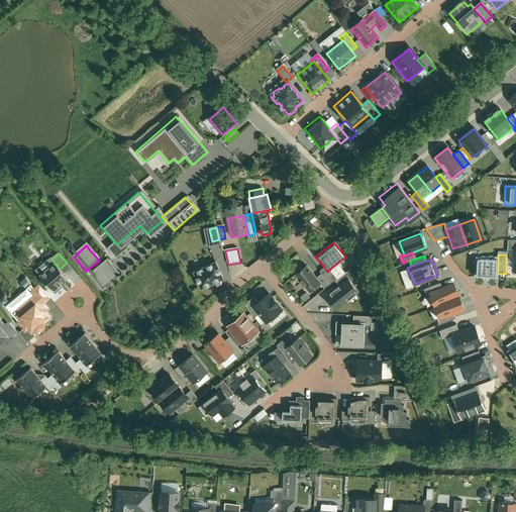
[(474,259),(474,282),(498,282),(498,274),(498,259),(474,259)]
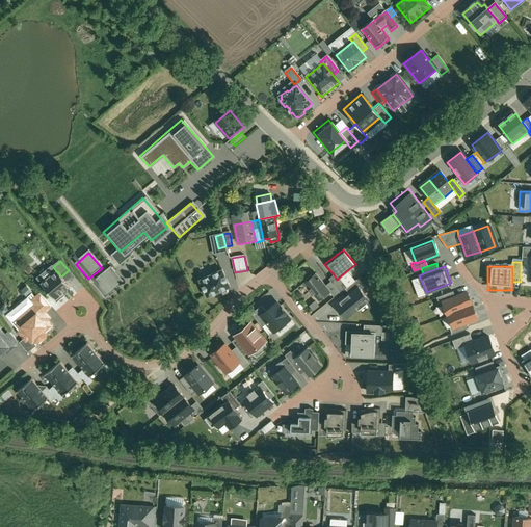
[(110,268),(91,284),(105,298),(123,284),(110,268)]
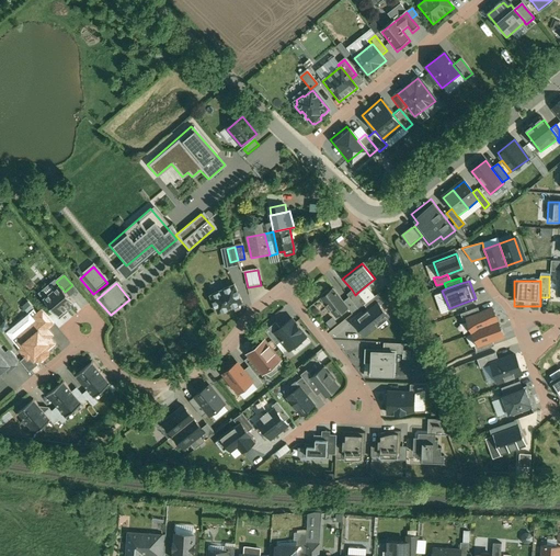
[(233,286),(212,296),(210,296),(210,297),(212,297),(218,314),(219,315),(220,315),(242,304),(242,305),(243,304),(242,303),(235,286),(236,286),(235,285),(233,286)]
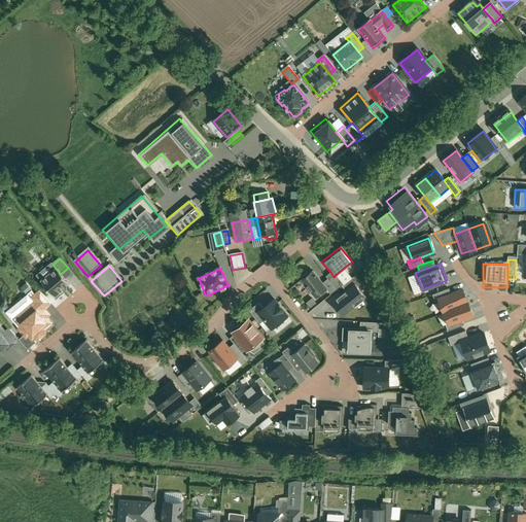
[(57,270),(41,282),(56,300),(62,294),(61,292),(70,285),(61,274),(57,269),(57,270)]
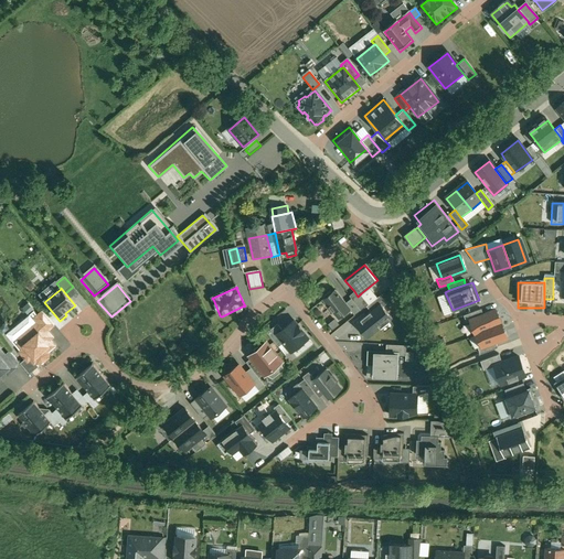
[(336,291),(331,293),(330,292),(325,298),(326,299),(323,300),(339,319),(350,310),(351,309),(347,303),(336,291)]
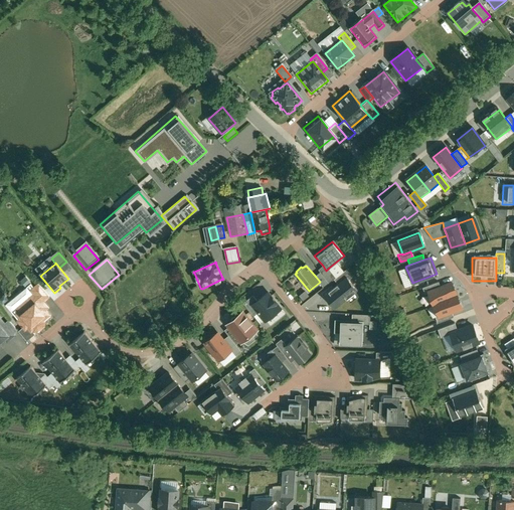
[(326,271),(323,266),(318,270),(321,273),(329,283),(332,281),(336,278),(329,268),(326,271)]
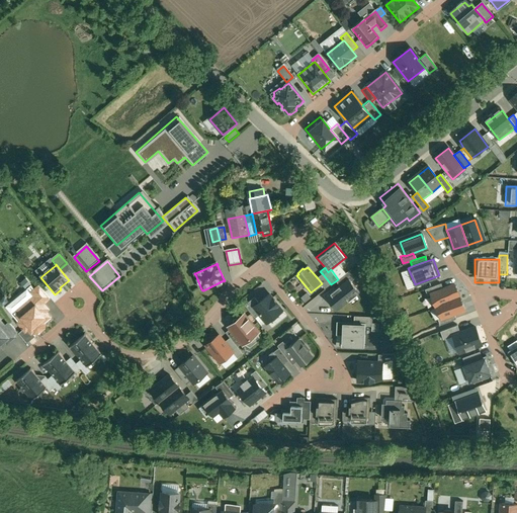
[(334,282),(338,286),(347,279),(348,280),(352,277),(347,271),(338,279),(334,282)]
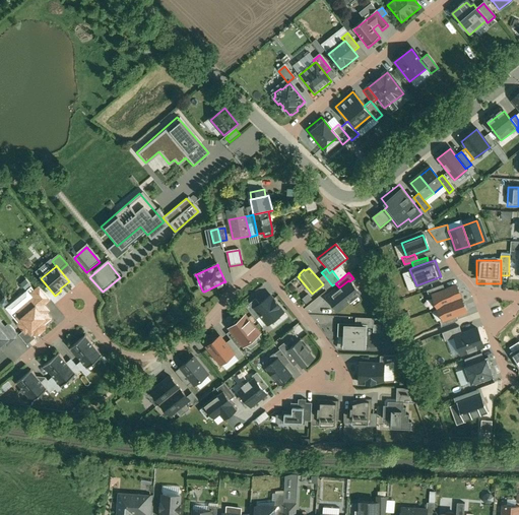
[(332,285),(324,275),(319,279),(323,284),(322,285),(326,291),(332,285)]
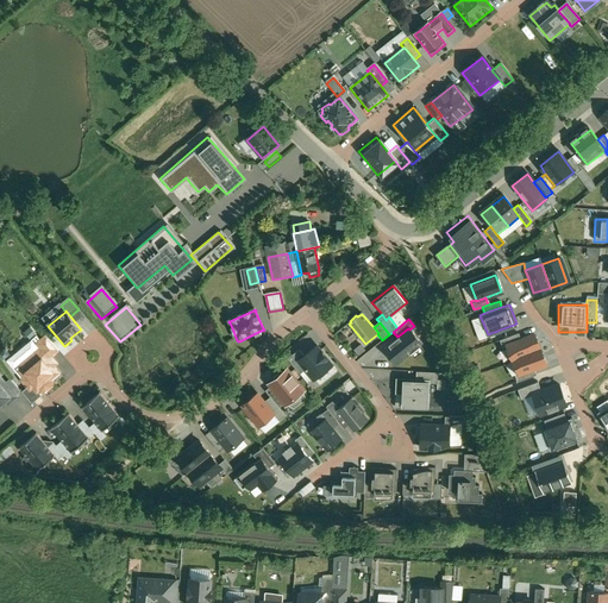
[(397,337),(382,349),(395,366),(421,345),(409,330),(408,328),(397,337)]
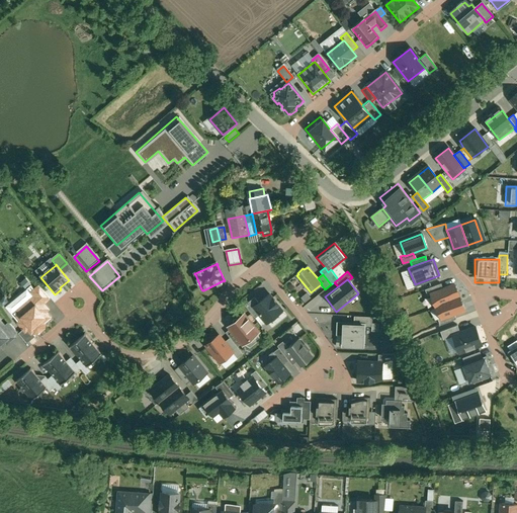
[(430,294),(435,309),(460,298),(455,285),(430,294)]
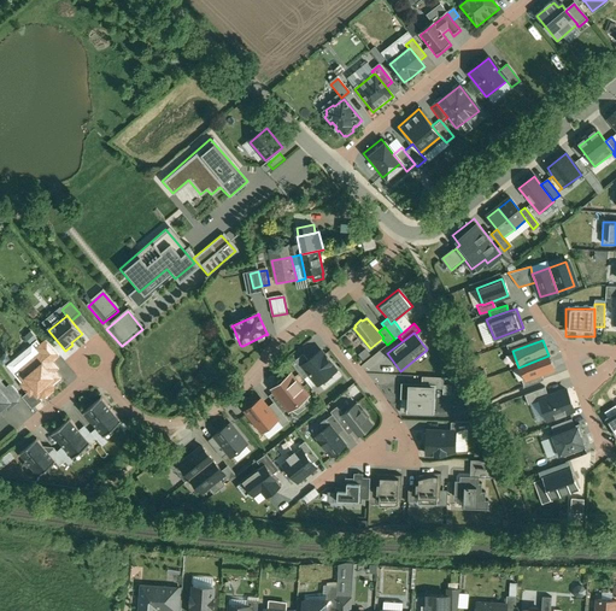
[(309,362),(303,366),(309,374),(317,385),(336,370),(321,352),(309,362)]
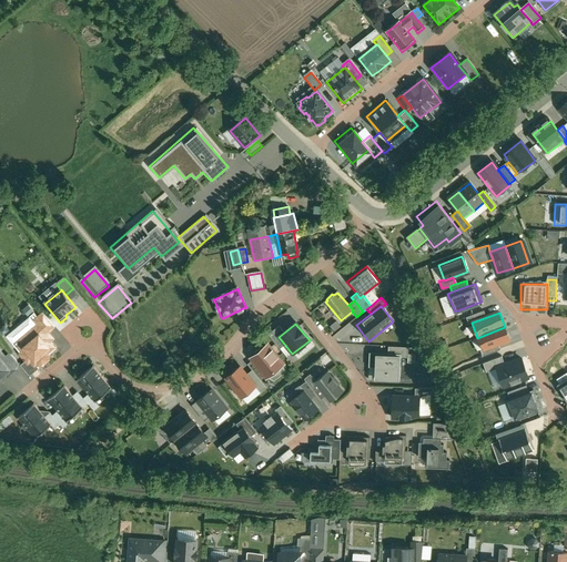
[(23,345),(19,348),(23,354),(21,356),(28,365),(31,361),(34,366),(54,349),(49,344),(52,340),(40,326),(20,343),(23,345)]
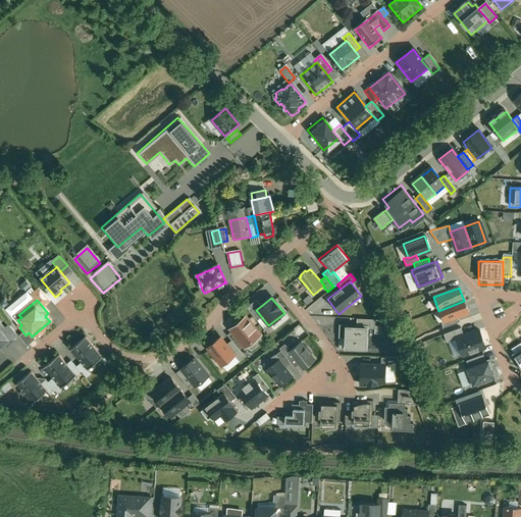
[(256,310),(261,306),(256,301),(247,308),(256,320),(261,316),(256,310)]
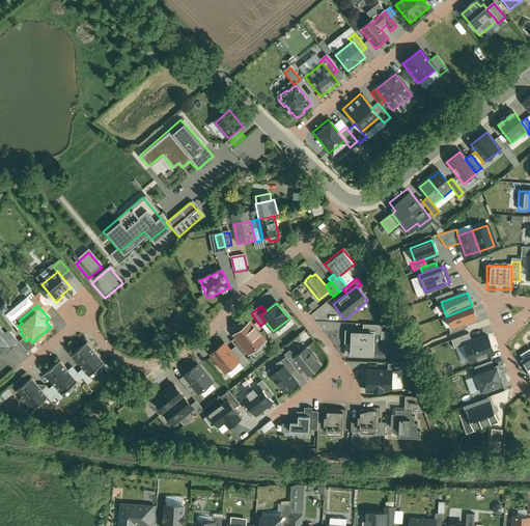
[(472,306),(446,316),(452,333),(478,323),(472,306)]
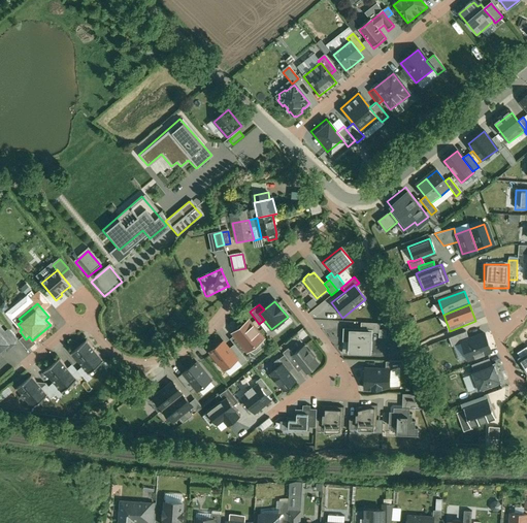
[(249,321),(233,334),(248,352),(263,339),(249,321)]
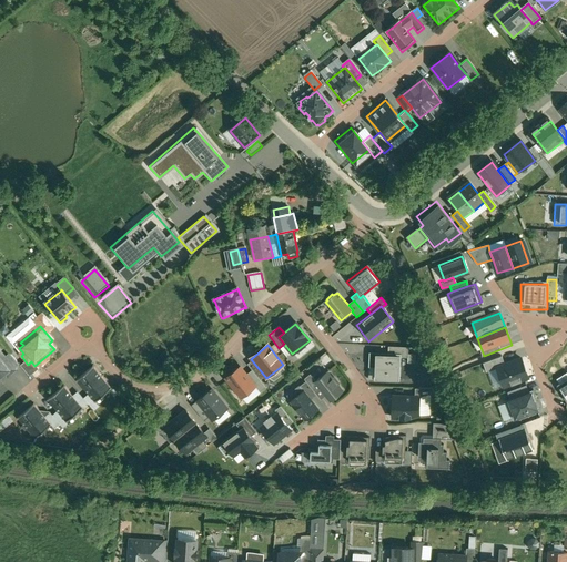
[(388,347),(388,354),(398,354),(398,356),(407,356),(407,353),(407,347),(388,347)]
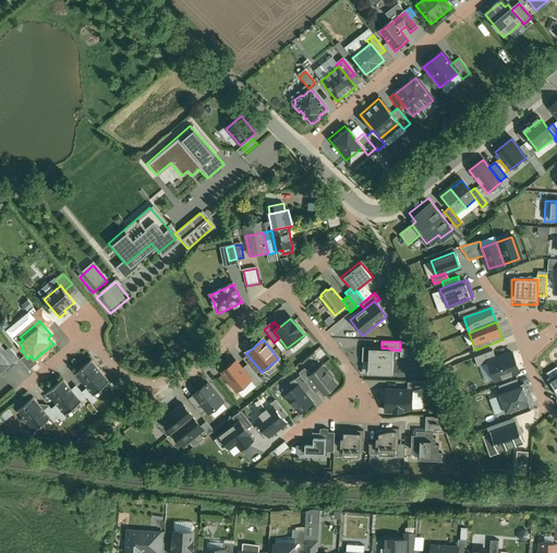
[(0,372),(7,368),(9,371),(15,365),(14,364),(5,353),(0,347),(0,372)]
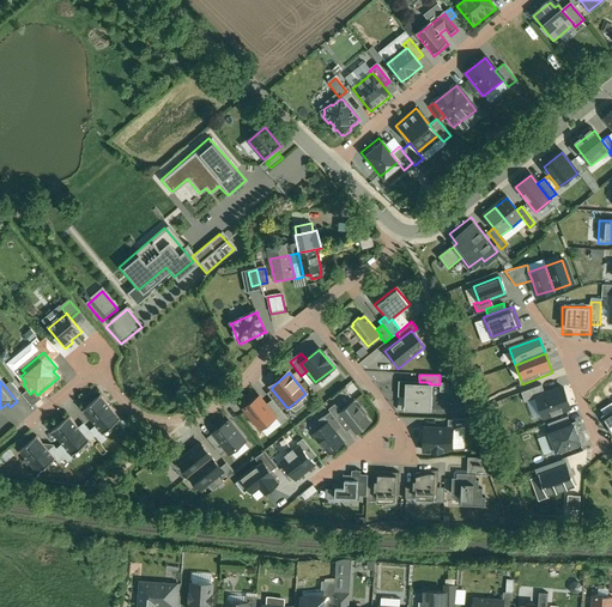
[(419,382),(403,382),(403,412),(430,412),(430,384),(430,382),(419,382)]
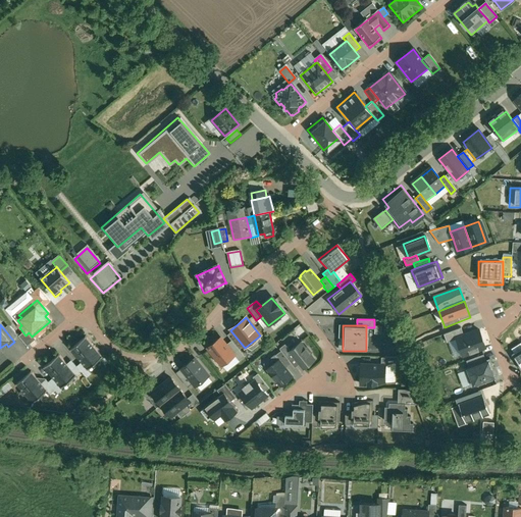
[(17,337),(9,326),(5,330),(13,341),(17,337)]
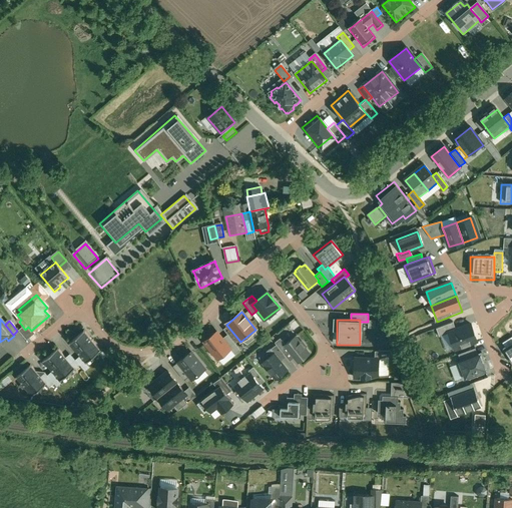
[(447,334),(453,332),(451,326),(435,332),(438,340),(448,337),(447,334)]
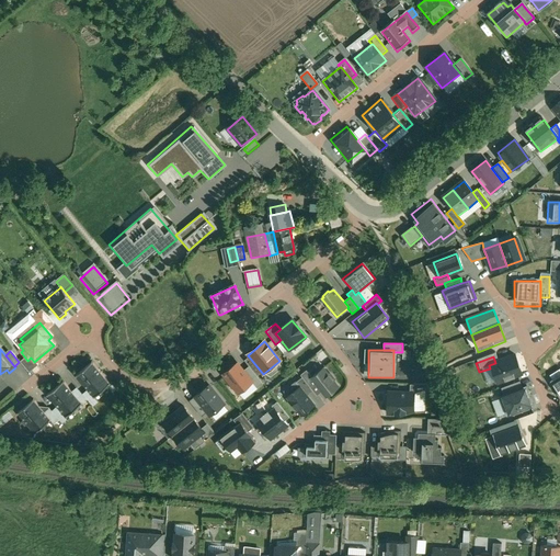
[(521,377),(514,358),(495,363),(489,365),(490,369),(494,385),(521,377)]
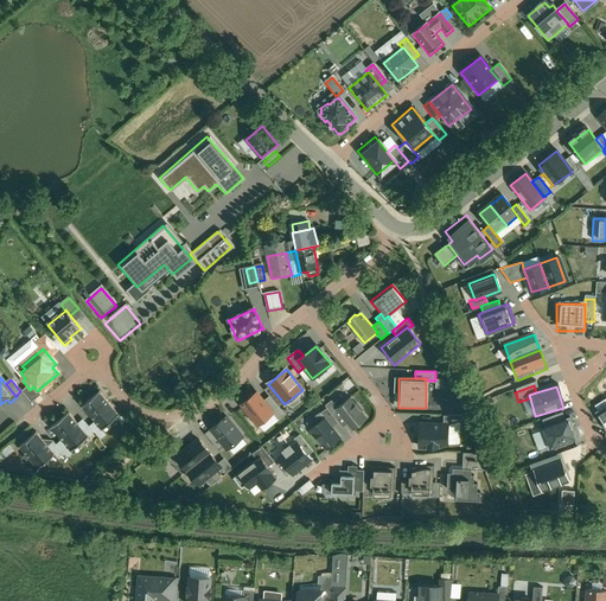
[(100,394),(82,408),(101,432),(119,417),(100,394)]
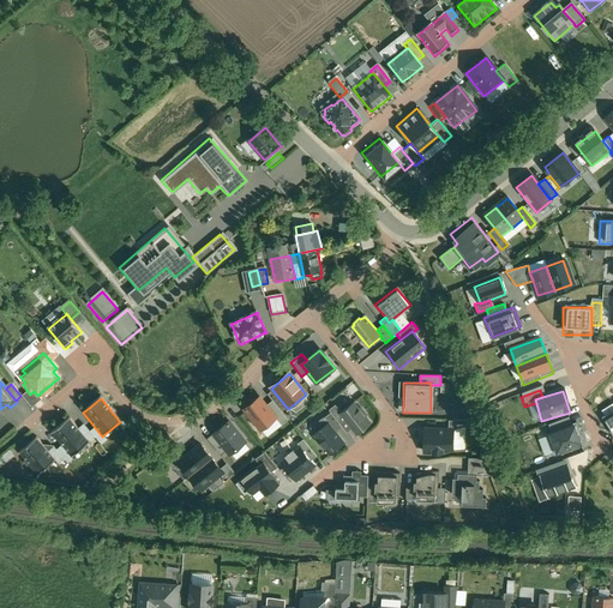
[(276,419),(259,398),(245,410),(260,431),(276,419)]
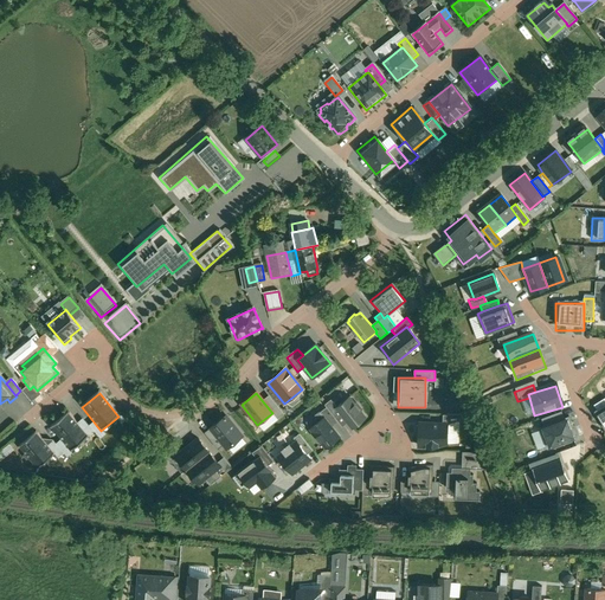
[(355,404),(349,398),(338,407),(338,408),(341,413),(353,428),(366,418),(361,412),(361,410),(358,405),(355,404)]
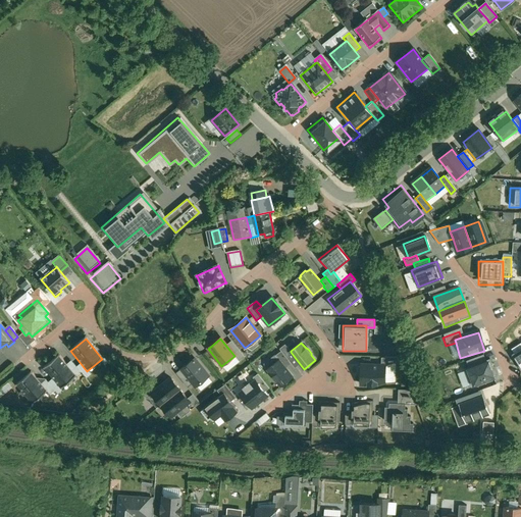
[(291,351),(285,345),(280,349),(281,351),(289,360),(294,356),(291,352),(291,351)]
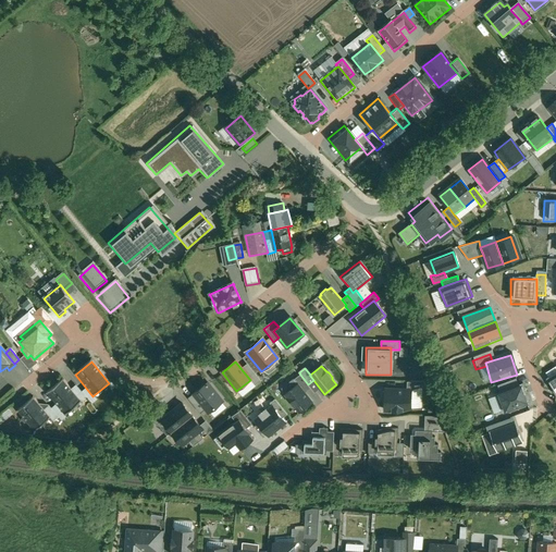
[(299,387),(304,393),(310,388),(308,384),(300,375),(294,379),(299,387)]
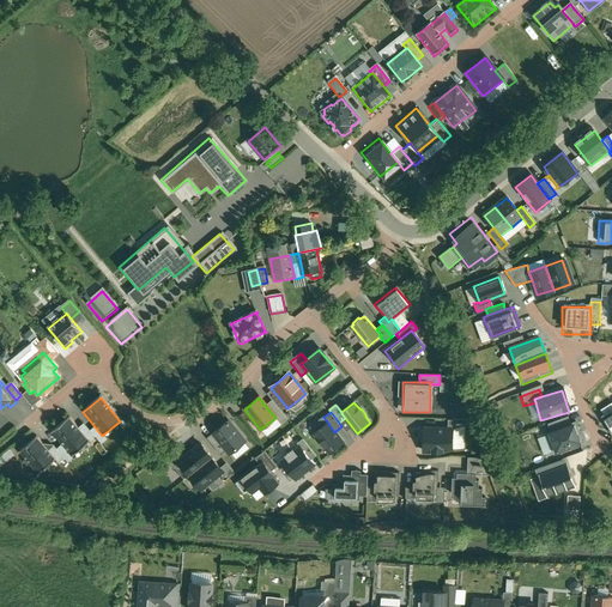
[(611,414),(600,423),(611,441),(611,439),(611,414)]
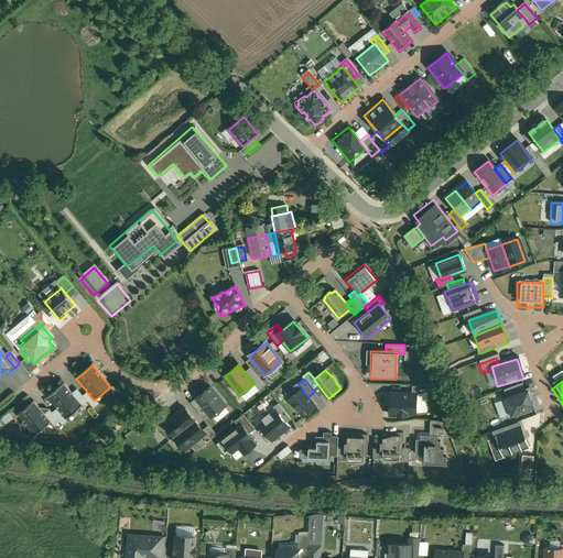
[(63,384),(46,398),(66,420),(83,407),(63,384)]
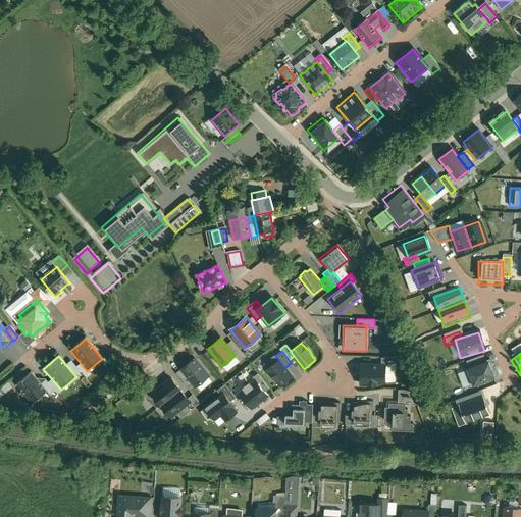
[(265,369),(277,360),(273,356),(262,364),(265,369)]
